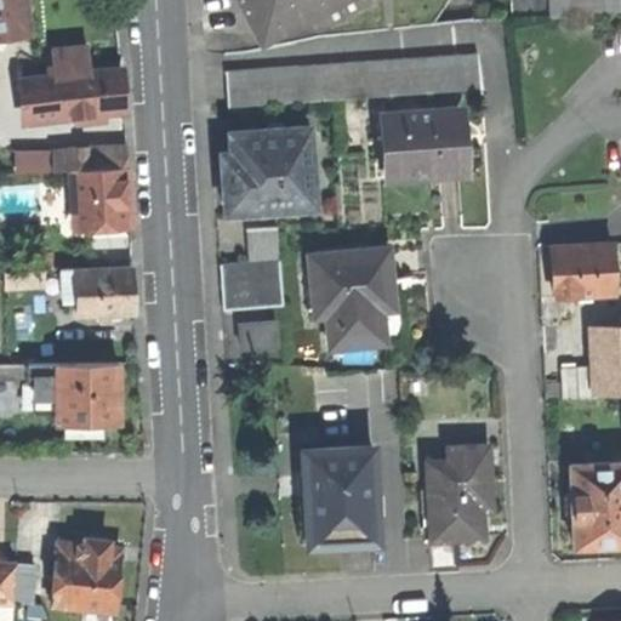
[(0,0),(0,35),(29,32),(23,0),(0,0)]
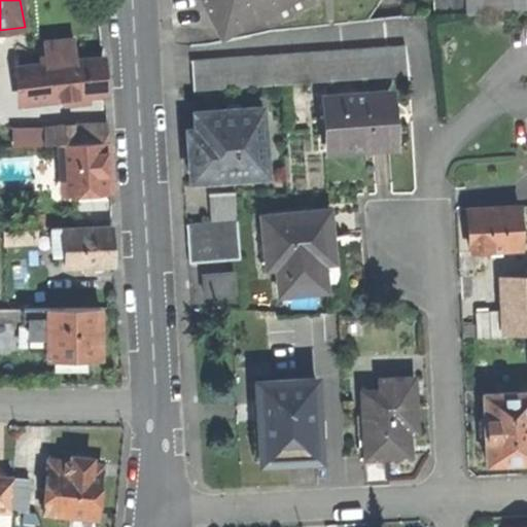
[(262,6),(273,0),(202,0),(218,29),(244,15),(250,26),(268,16),(262,6)]
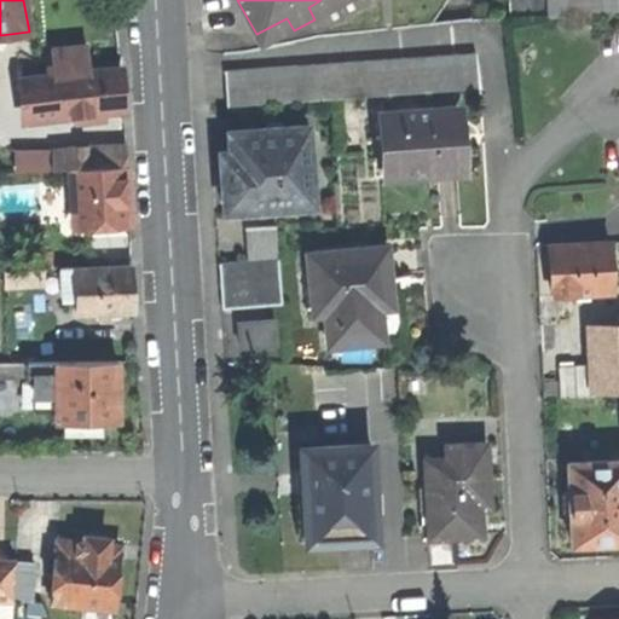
[(618,12),(618,0),(509,0),(510,18),(618,12)]
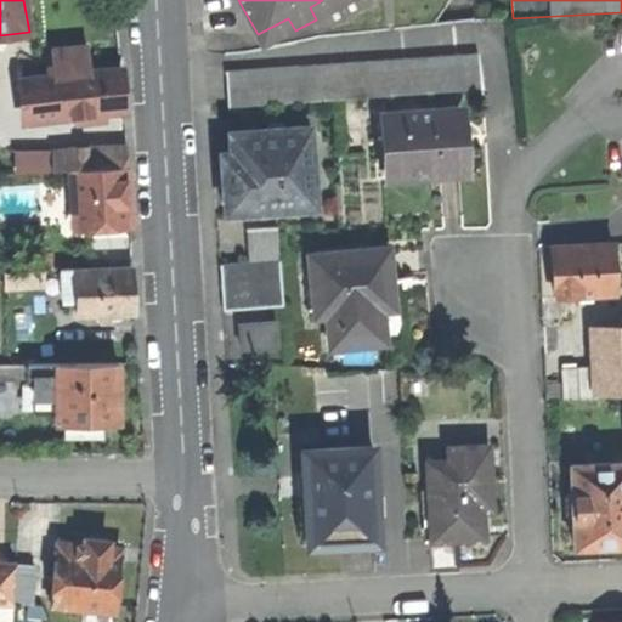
[(50,54),(54,77),(21,80),(21,92),(18,92),(18,114),(22,114),(32,113),(32,120),(122,113),(120,91),(119,71),(89,73),(86,49),(50,54)]
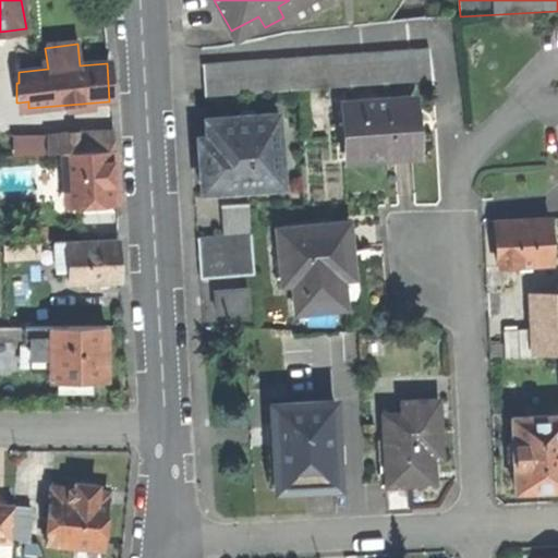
[(427,47),(348,55),(349,87),(432,81),(427,47)]
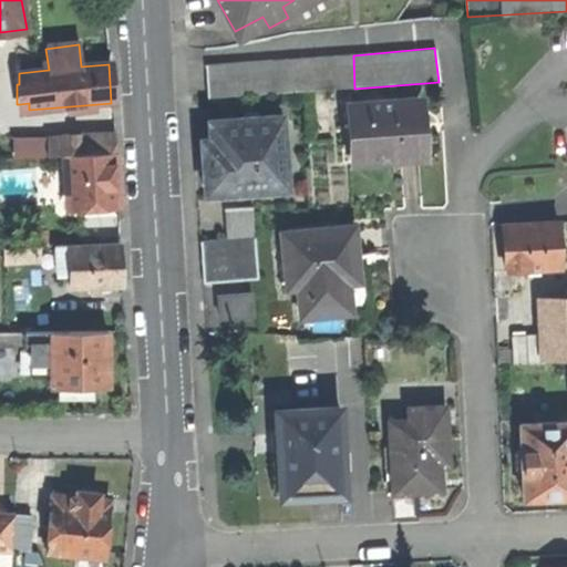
[(307,92),(354,89),(353,55),(205,66),(207,99),(307,92)]
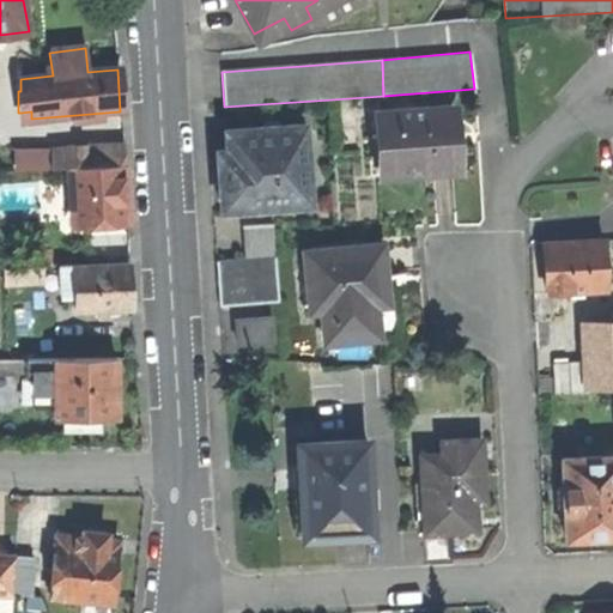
[(451,109),(377,115),(381,176),(455,173),(454,144),(451,109)]
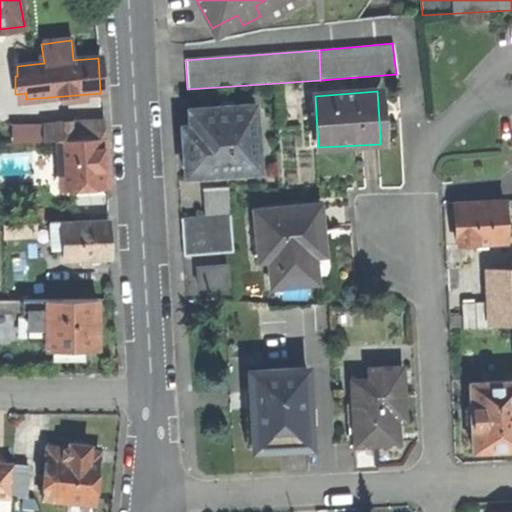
[(245,134),(257,133),(255,104),(191,109),(192,127),(180,127),(182,155),(184,175),(247,171),(245,134)]
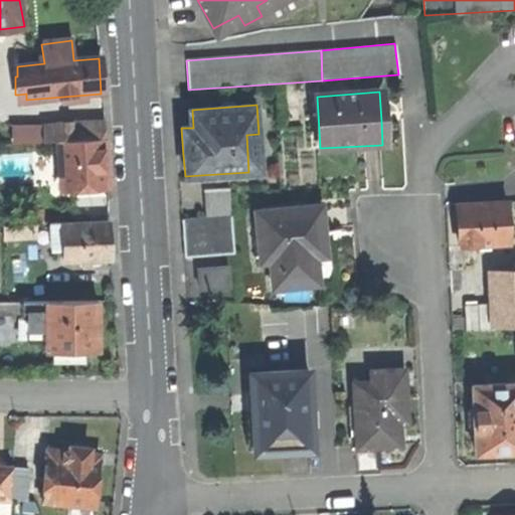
[(104,124),(42,128),(43,143),(57,142),(104,138),(104,124)]
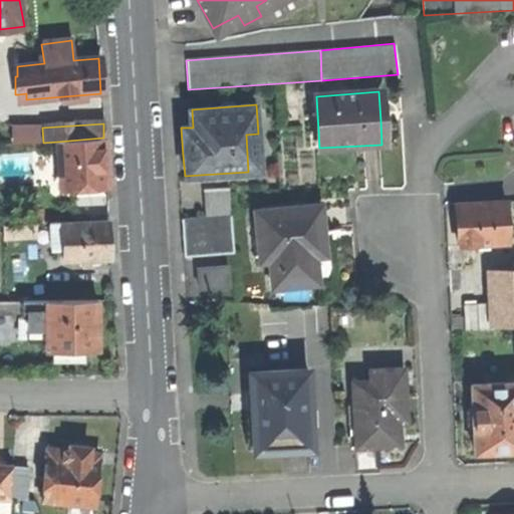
[(260,171),(258,134),(246,135),(248,172),(260,171)]
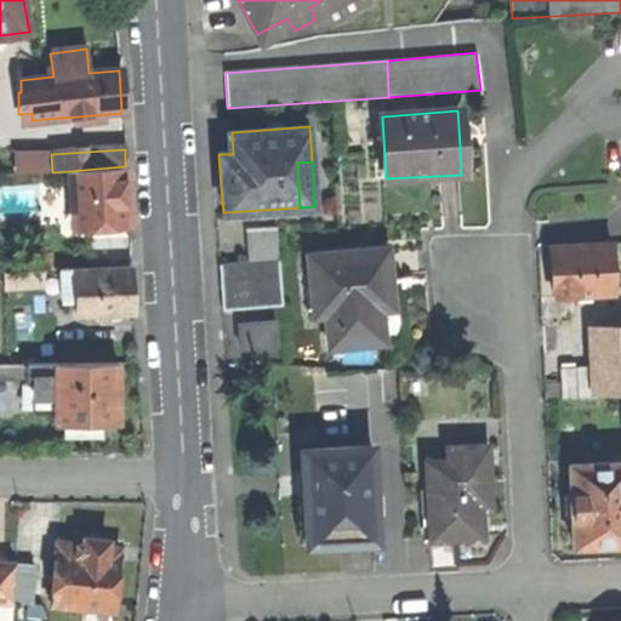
[(126,195),(125,166),(69,171),(72,222),(85,222),(85,231),(115,229),(115,221),(127,220),(126,195)]
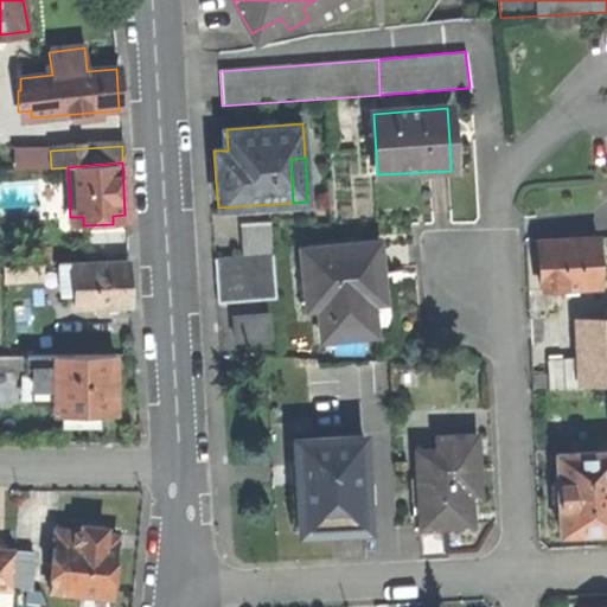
[(125,224),(125,215),(113,216),(113,224),(125,224)]
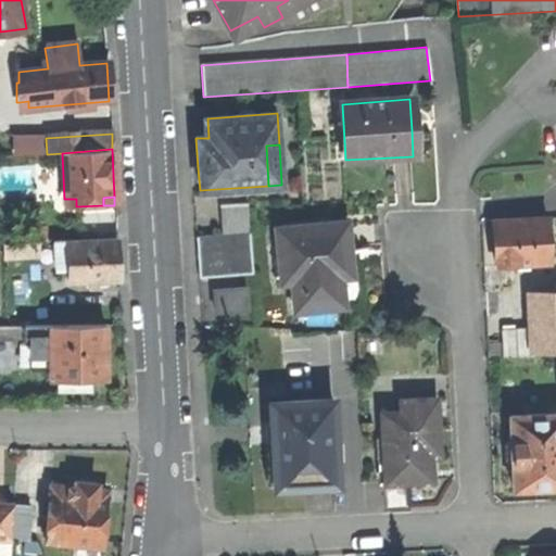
[(222,235),(250,234),(248,203),(219,205),(222,235)]
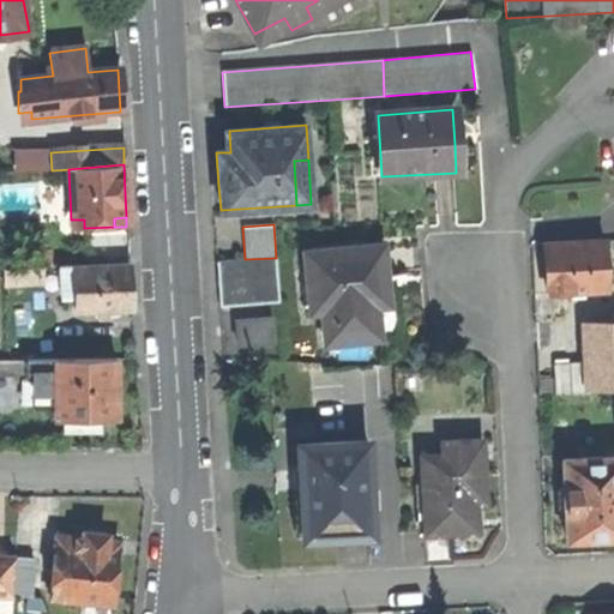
[(546,293),(606,289),(603,244),(545,247),(546,274),(546,293)]
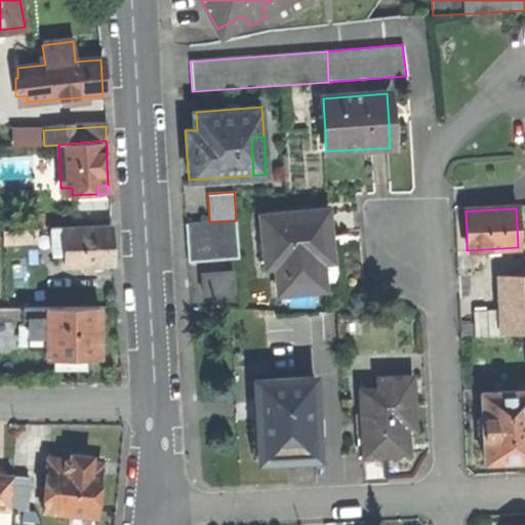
[(261,215),(265,249),(275,248),(277,265),(279,292),(323,288),(321,260),(319,247),(319,238),(330,237),(327,209),(261,215)]
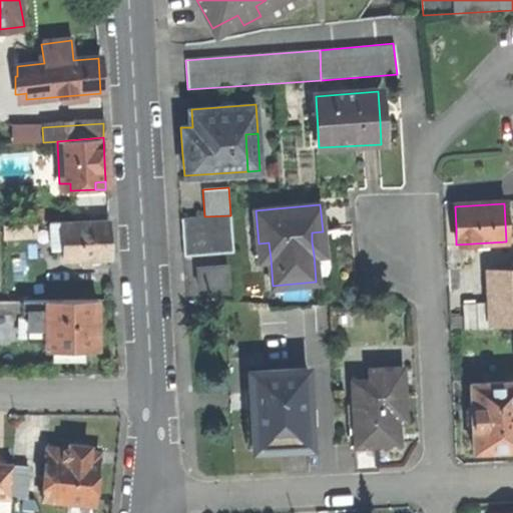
[(232,253),(230,215),(204,216),(181,218),(183,257),(232,253)]
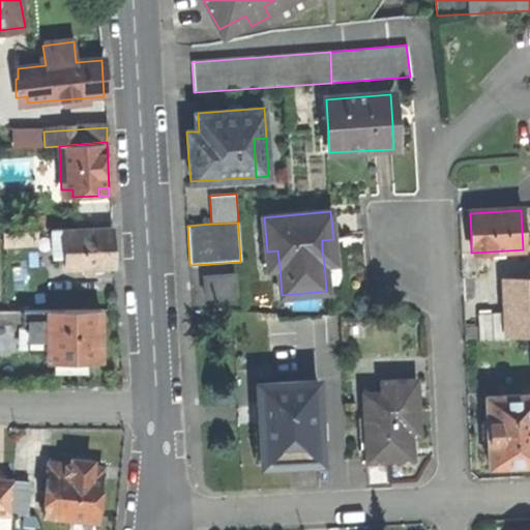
[(63,231),(51,231),(52,261),(64,260),(65,270),(84,269),(84,277),(102,277),(102,268),(110,268),(110,248),(109,229),(63,231)]
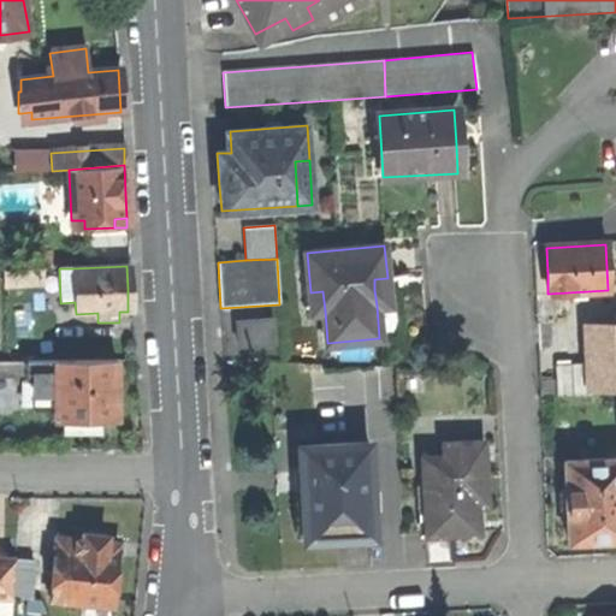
[(390,304),(388,278),(374,279),(374,290),(377,306),(390,304)]
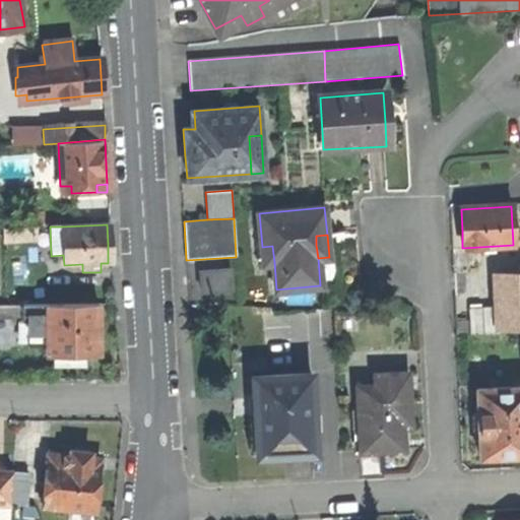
[(264,263),(274,262),(272,246),(262,247),(264,263)]
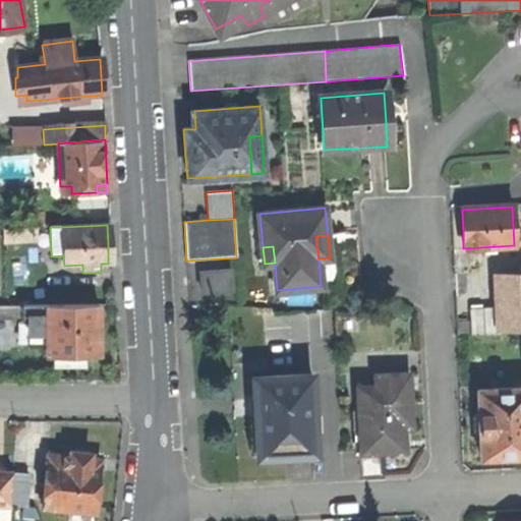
[(230,269),(199,272),(201,291),(232,289),(230,269)]
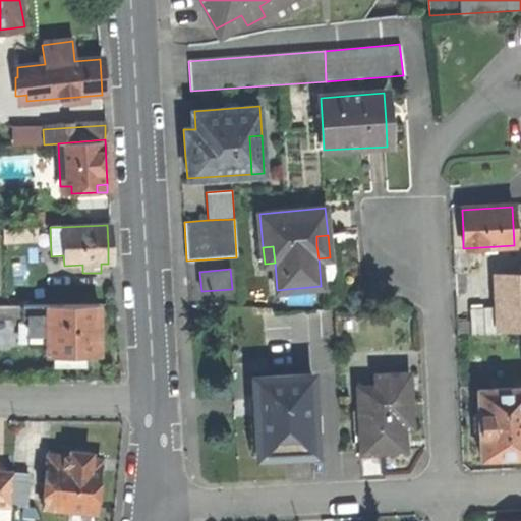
[(496,329),(520,328),(520,272),(495,273),(495,308),(467,308),(467,324),(456,324),(456,337),(496,335),(496,329)]
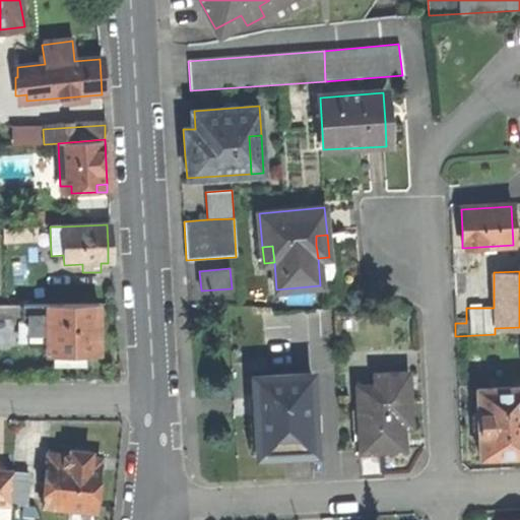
[(96,305),(0,306),(0,319),(21,319),(21,323),(28,323),(29,346),(45,346),(45,356),(96,355),(96,335),(96,305)]
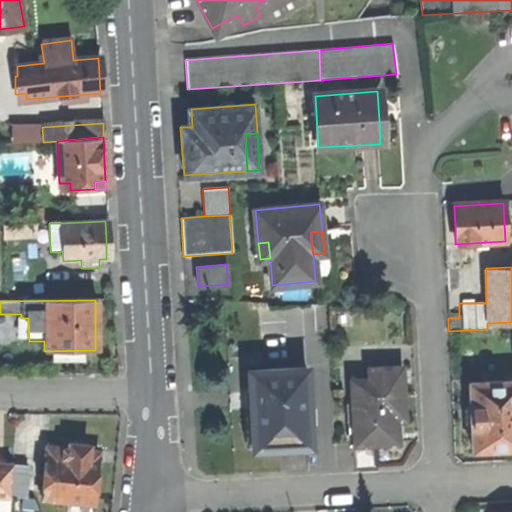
[(368,380),(350,380),(354,440),(371,439),(372,443),(396,442),(396,418),(403,418),(402,394),(401,366),(368,368),(368,380)]
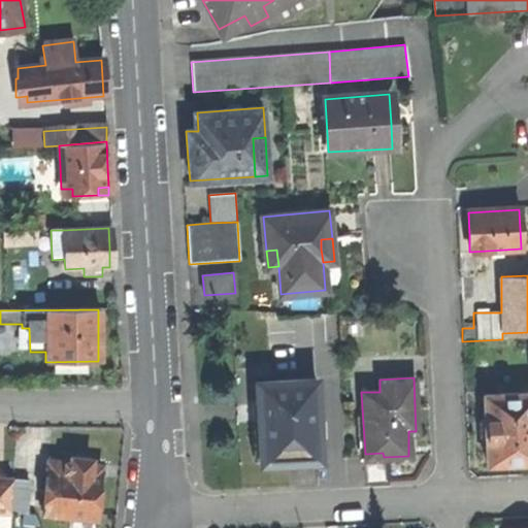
[(314,380),(257,383),(257,402),(255,402),(255,420),(258,420),(258,430),(259,464),(318,460),(314,380)]
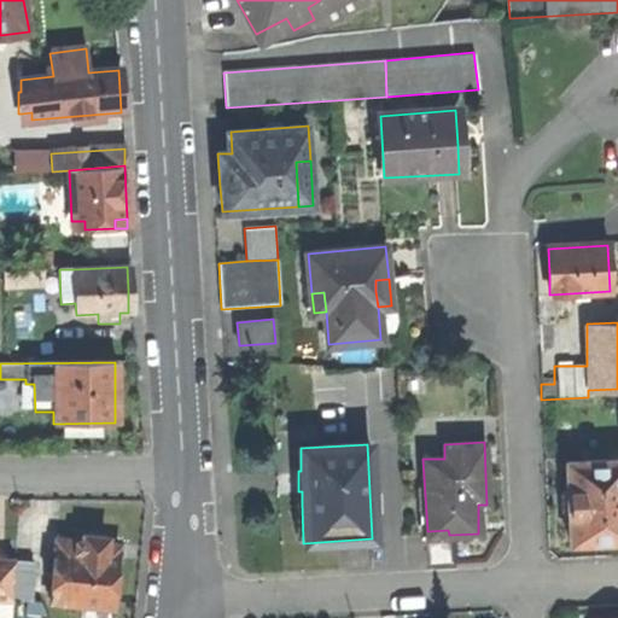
[(617,461),(567,465),(569,491),(564,496),(564,506),(564,513),(571,518),(571,546),(617,542),(617,461)]
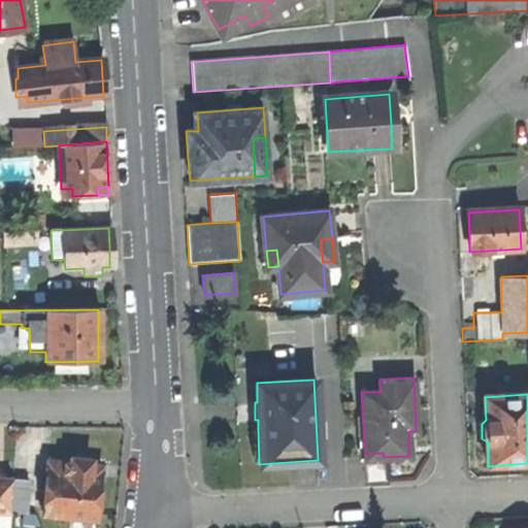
[(47,461),(42,514),(96,519),(98,494),(101,466),(91,465),(92,460),(70,458),(70,463),(47,461)]
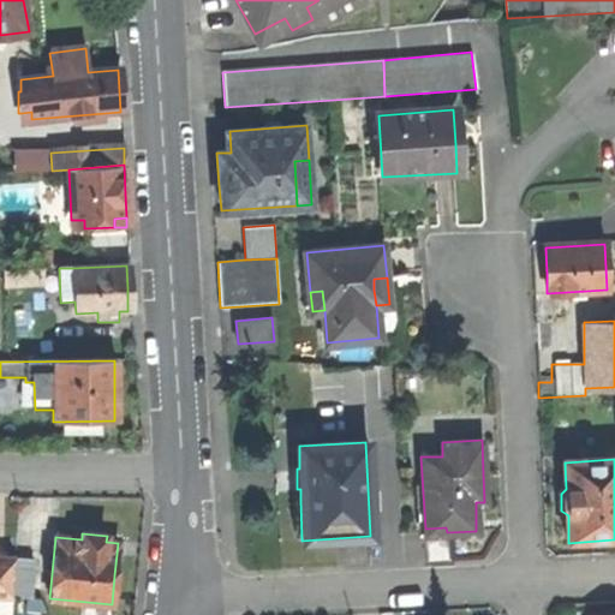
[(0,595),(11,596),(11,595),(13,557),(0,556),(0,595)]
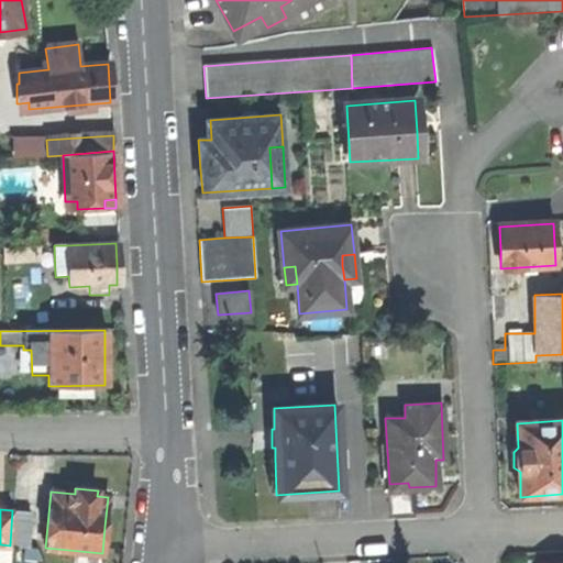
[(30,511),(12,510),(10,544),(28,547),(30,511)]
